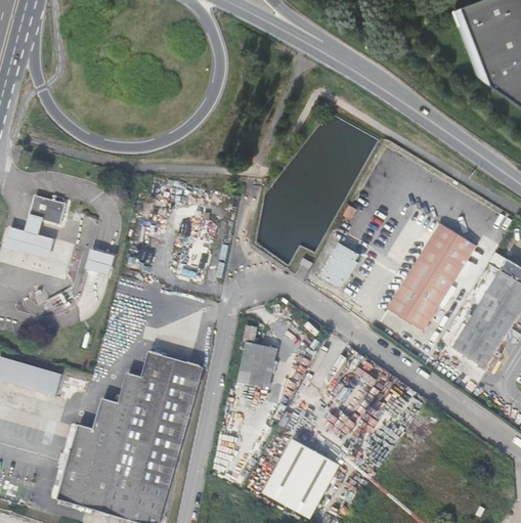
[(480,0),(456,9),(482,79),(520,105),(520,0),(480,0)]
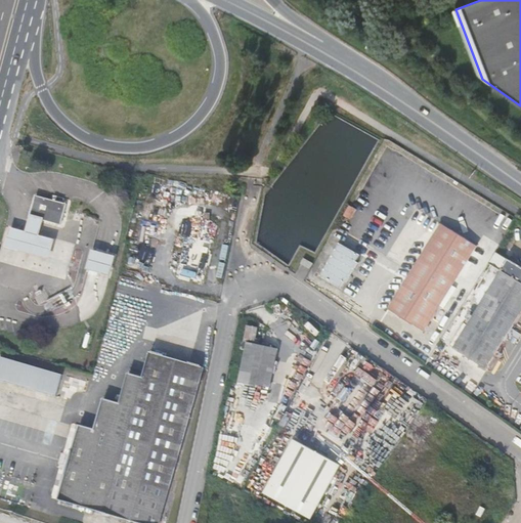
[(28,216),(41,220),(57,224),(63,203),(53,199),(55,193),(51,192),(48,198),(34,193),(28,216)]
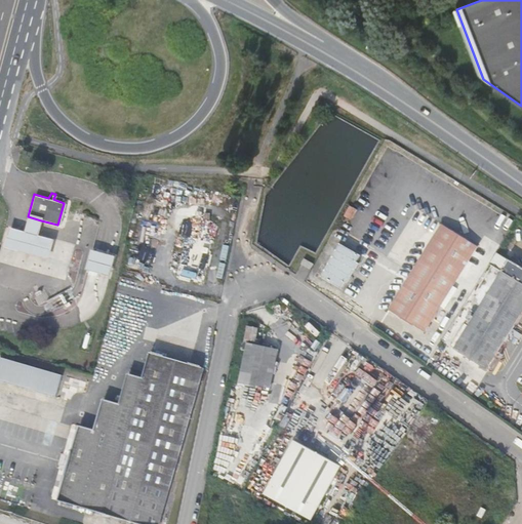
[(197,282),(213,224),(189,216),(192,208),(155,198),(148,218),(188,230),(174,276),(178,276),(176,281),(186,283),(188,279),(197,282)]
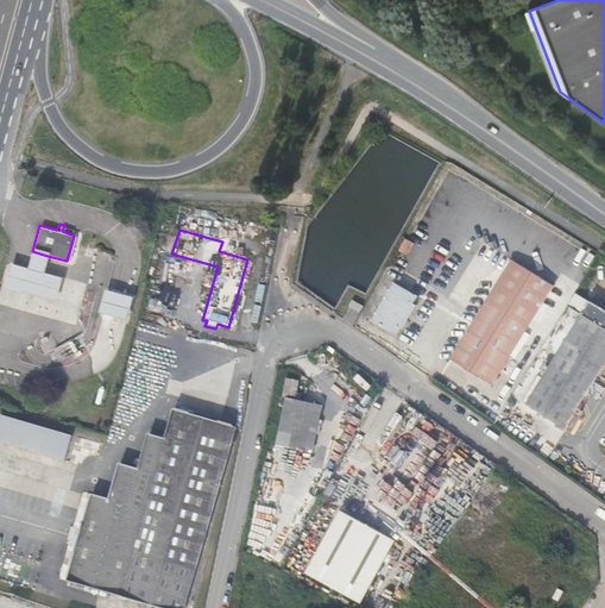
[(43,273),(48,256),(32,251),(27,268),(10,264),(2,288),(55,302),(62,279),(43,273)]
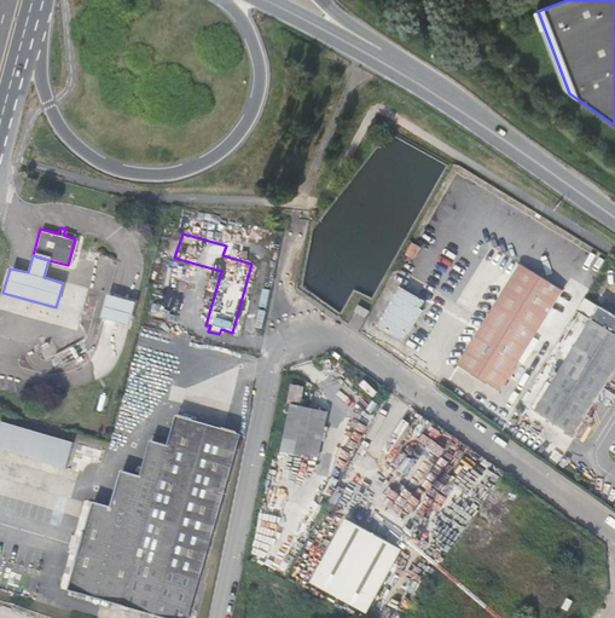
[(502,295),(487,318),(529,344),(563,290),(521,264),(502,295)]
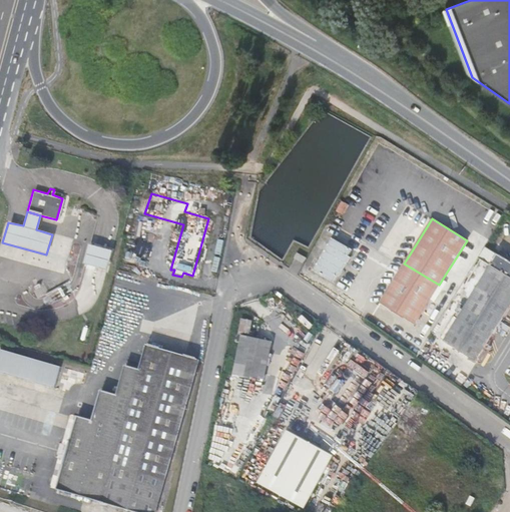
[(497,243),(504,231),(499,227),(491,239),(497,243)]
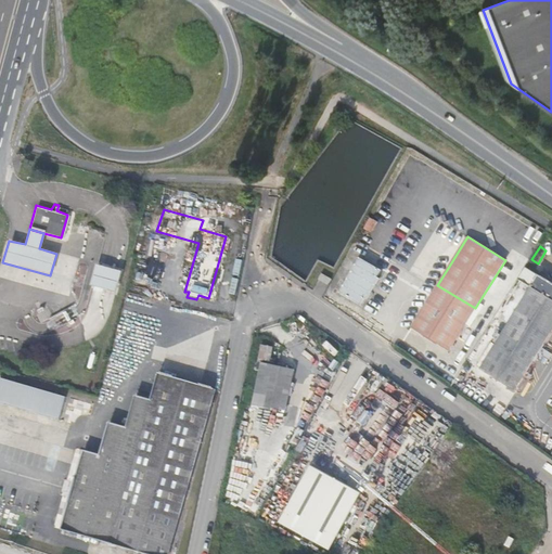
[(374,277),(379,270),(362,259),(342,293),(358,303),(362,296),(367,298),(379,279),(374,277)]
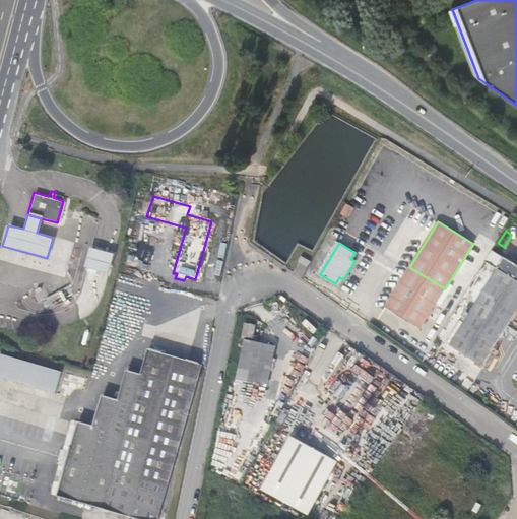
[(106,273),(111,253),(88,247),(83,267),(106,273)]
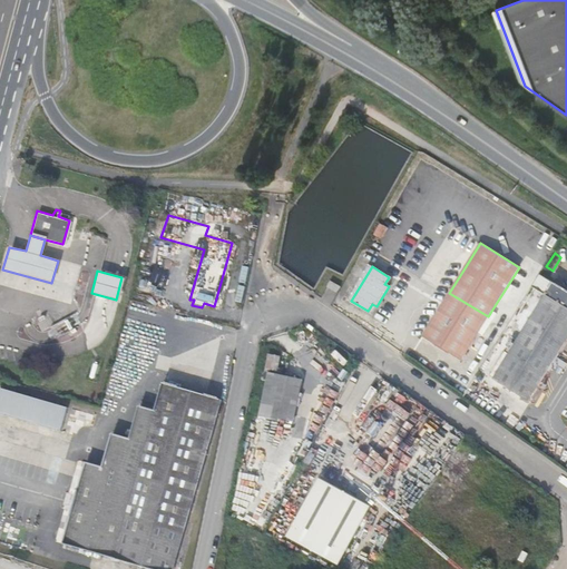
[(326,287),(334,292),(338,284),(331,280),(326,287)]
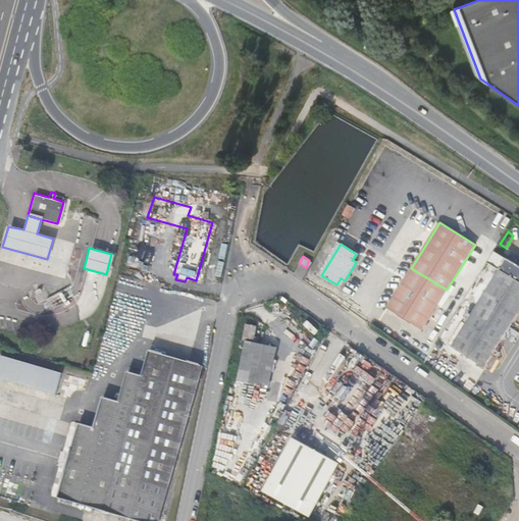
[(507,333),(518,312),(518,279),(498,267),(479,299),(446,355),(473,371),(472,374),(479,378),(487,366),(507,333)]
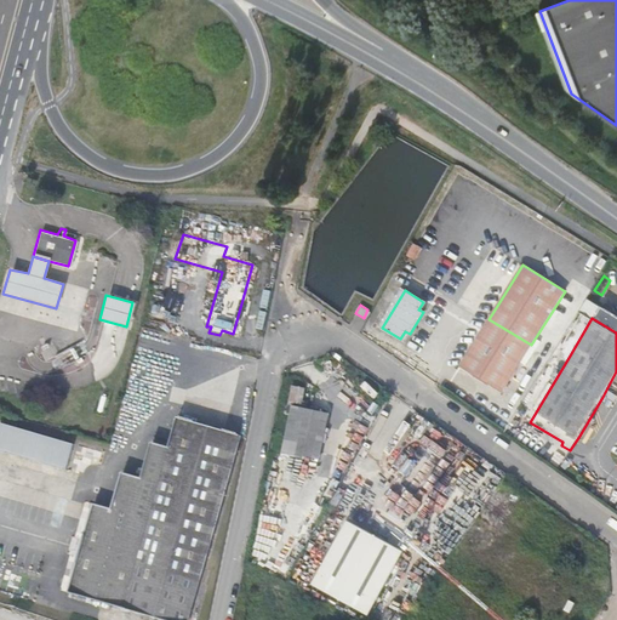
[(531,345),(489,319),(461,365),(502,392),(531,345)]
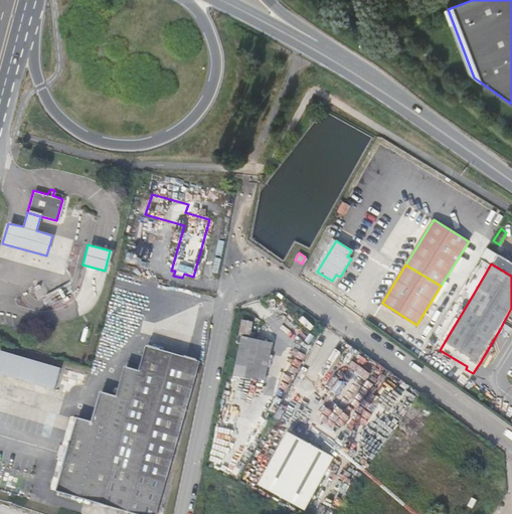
[(247,336),(250,322),(240,320),(237,334),(247,336)]
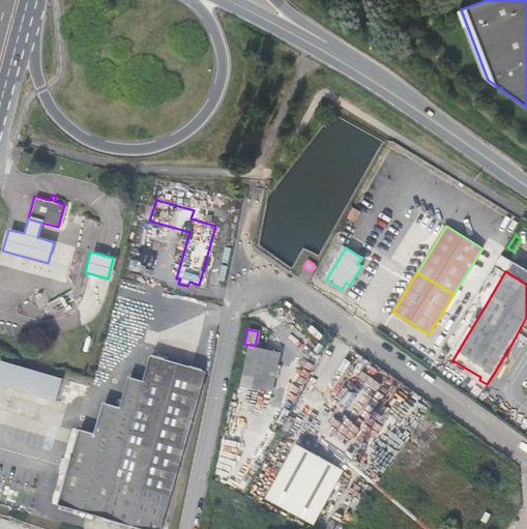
[(258,389),(269,391),(279,352),(247,346),(239,388),(257,391),(258,389)]
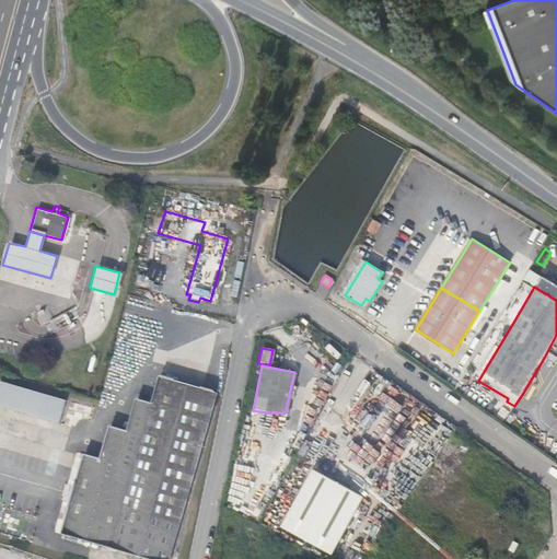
[(167,558),(189,478),(213,392),(158,376),(150,402),(134,398),(125,429),(108,424),(100,456),(83,453),(60,535),(150,558),(167,558)]
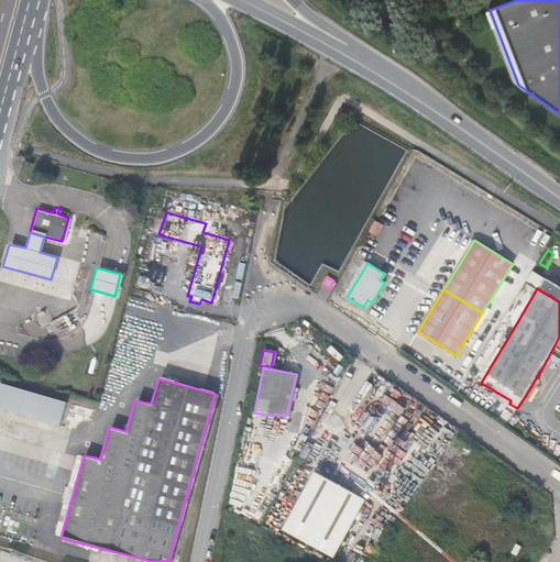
[(0,409),(70,429),(77,406),(0,383),(0,409)]
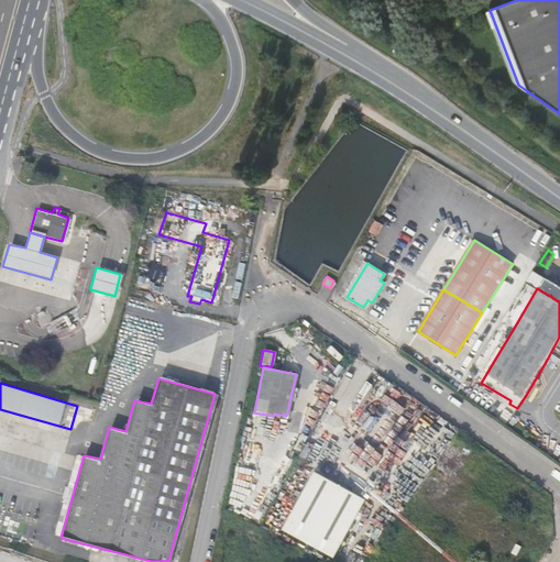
[(331,558),(364,498),(314,471),(281,531),(331,558)]
